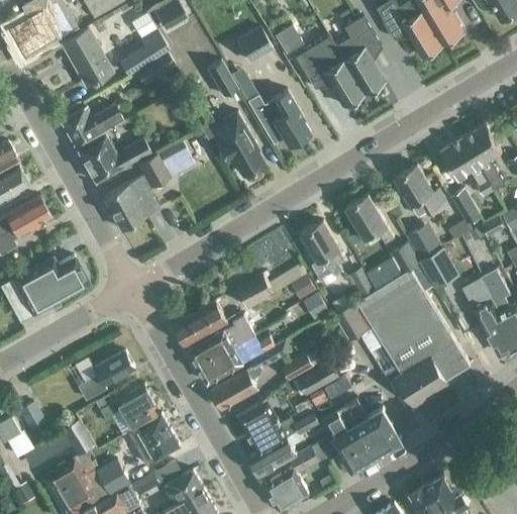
[(24,59),(58,38),(77,28),(61,0),(32,0),(20,7),(26,18),(7,29),(24,59)]
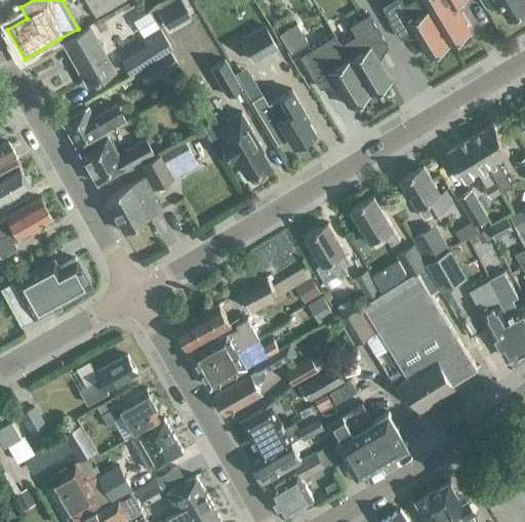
[(83,0),(94,21),(129,0),(83,0)]
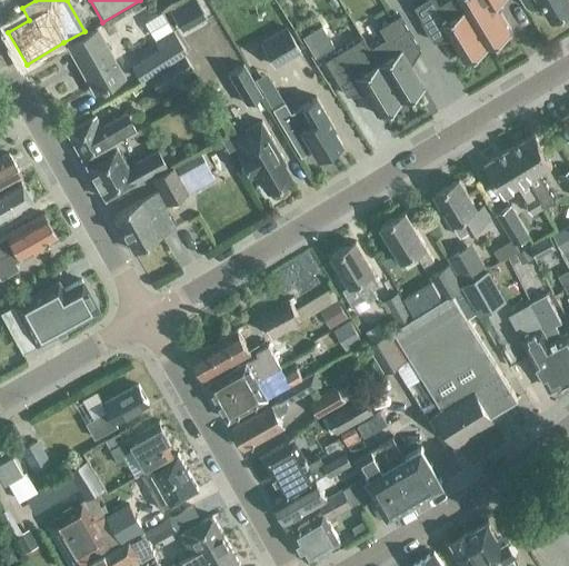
[(487,51),(456,0),(450,0),(439,7),(435,0),(427,0),(412,9),(433,45),(448,36),(466,65),(487,51)]
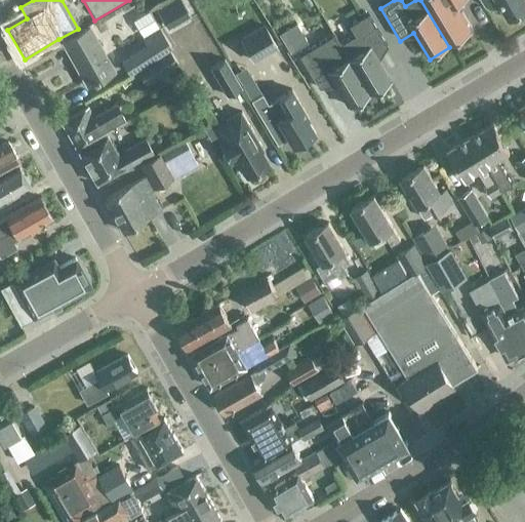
[(467,0),(420,0),(449,47),(472,34),(455,7),(467,0)]
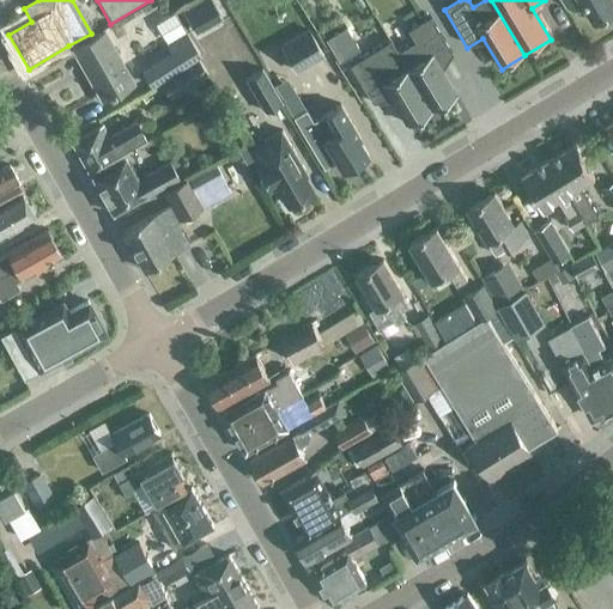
[(612,0),(559,0),(565,8),(568,11),(571,12),(575,13),(578,13),(582,11),(584,10),(594,26),(612,14),(612,0)]
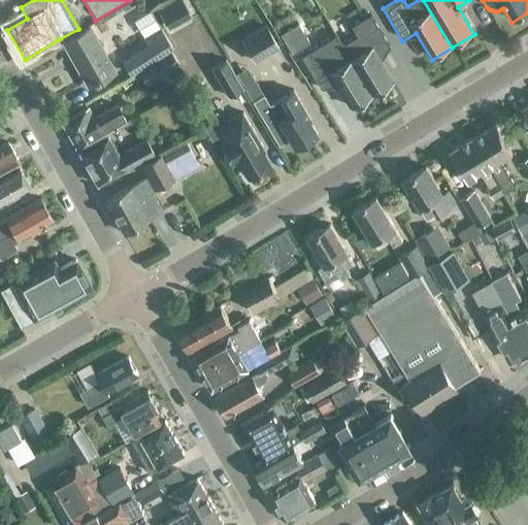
[(375,57),(389,48),(369,17),(351,28),(356,38),(341,46),(370,96),(392,84),(375,57)]
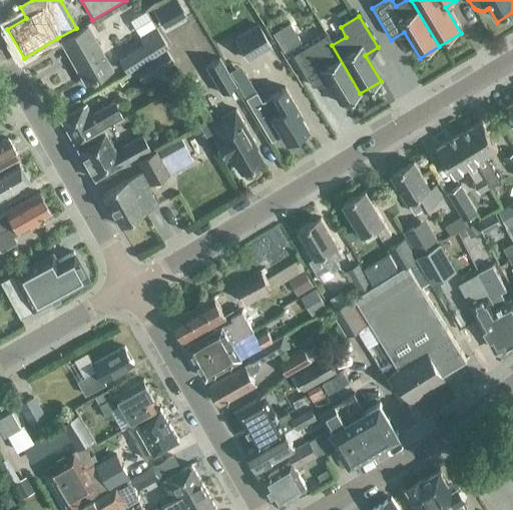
[(288,23),(272,34),(283,53),(291,49),(300,43),(288,23)]
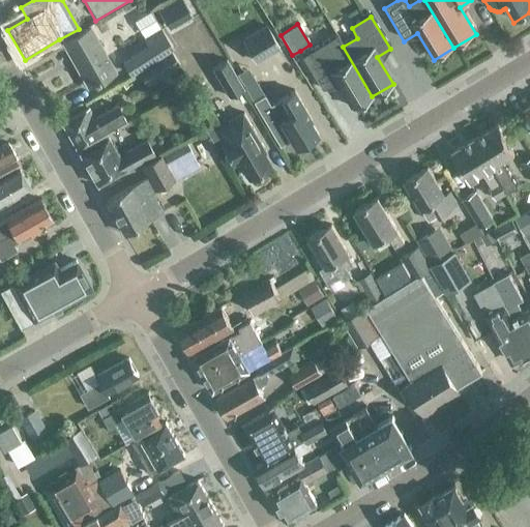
[(87,90),(115,75),(89,29),(62,46),(87,90)]
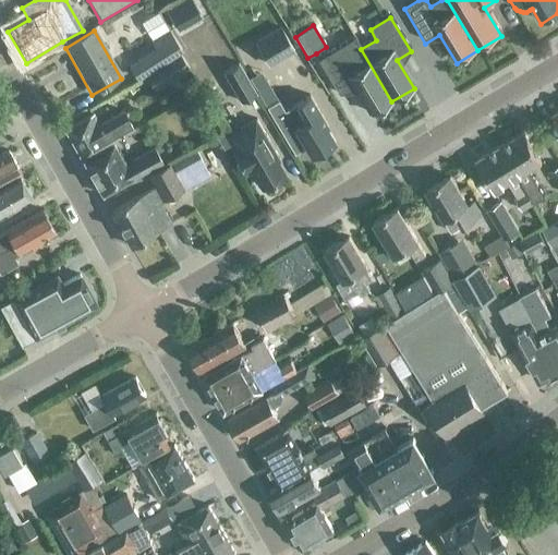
[(155,51),(136,63),(129,69),(137,82),(178,56),(179,56),(182,53),(168,32),(150,44),(155,51)]
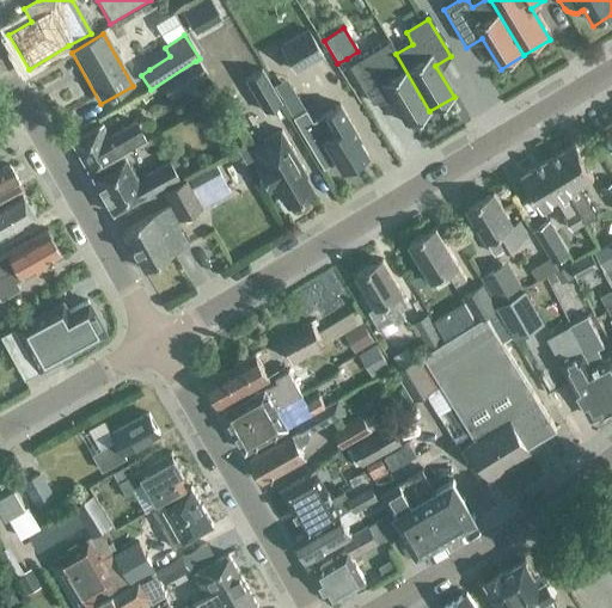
[(306,35),(293,42),(279,50),(294,77),(322,61),(306,35)]
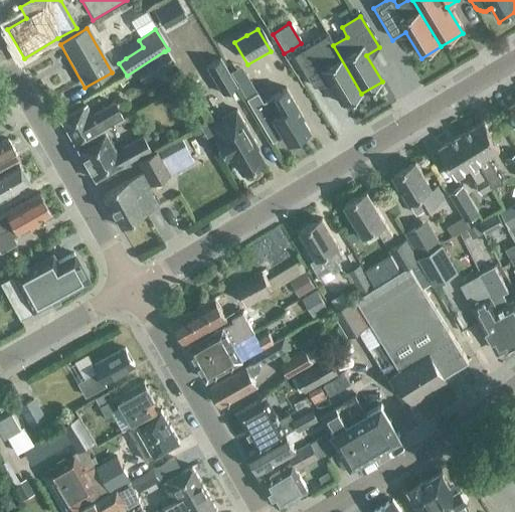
[(361,94),(333,45),(327,36),(293,57),(312,89),(325,80),(341,107),(361,94)]
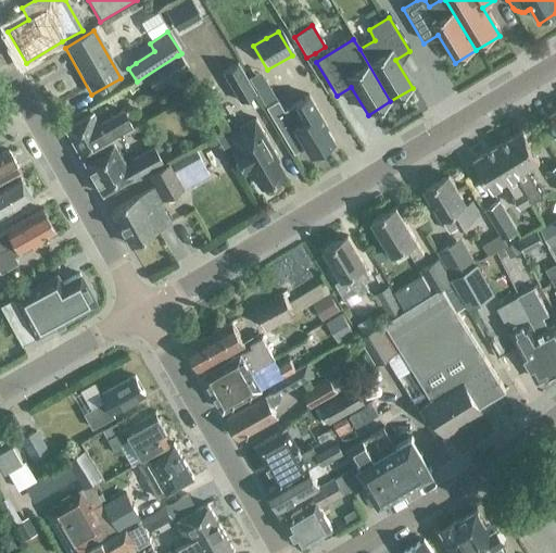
[(177,55),(137,82),(138,83),(144,78),(154,93),(189,72),(178,55),(177,55)]
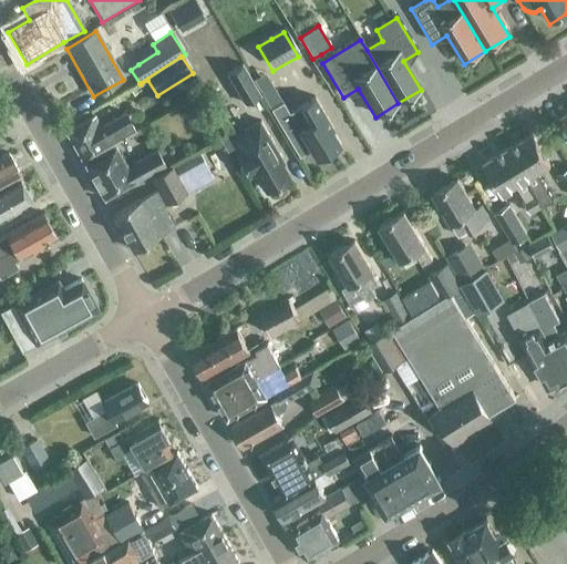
[(226,77),(245,109),(260,100),(243,68),(226,77)]
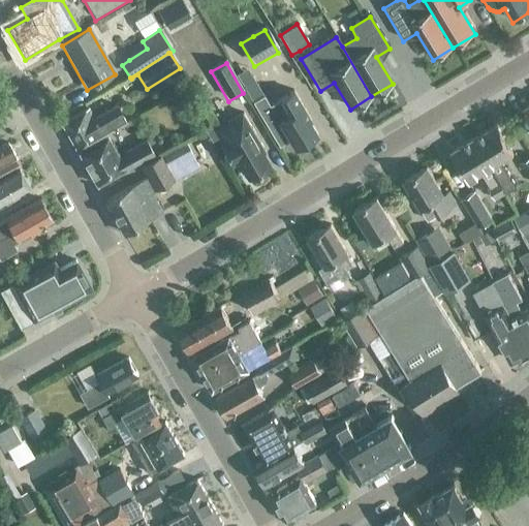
[(252,104),(277,146),(287,140),(293,150),(298,148),(300,149),(306,146),(306,143),(317,136),(309,123),(310,122),(293,93),(269,107),(263,97),(252,104)]
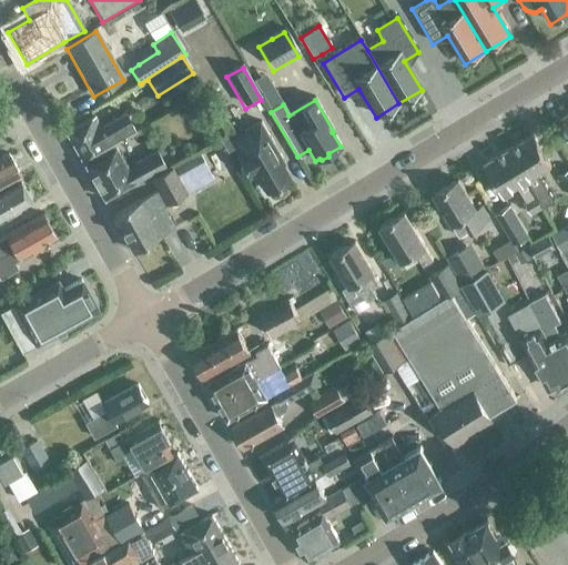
[(124,117),(101,130),(94,119),(66,135),(82,164),(111,148),(134,134),(124,117)]
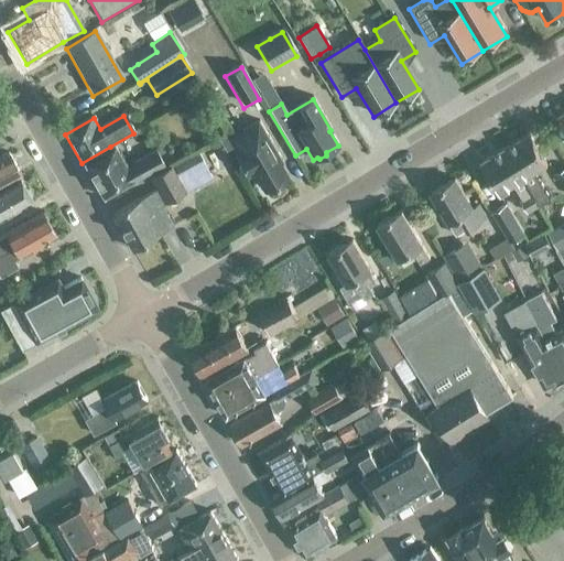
[(288,179),(279,165),(282,163),(259,123),(231,140),(241,155),(237,158),(246,174),(252,171),(264,192),(288,179)]
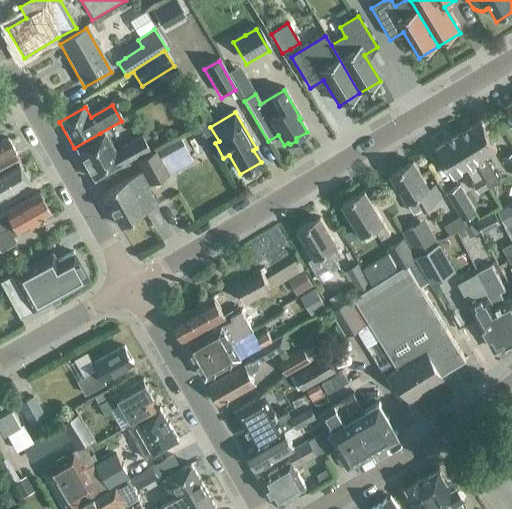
[(480,123),(458,137),(475,164),(483,178),(489,188),(500,182),(486,158),(497,151),(480,123)]
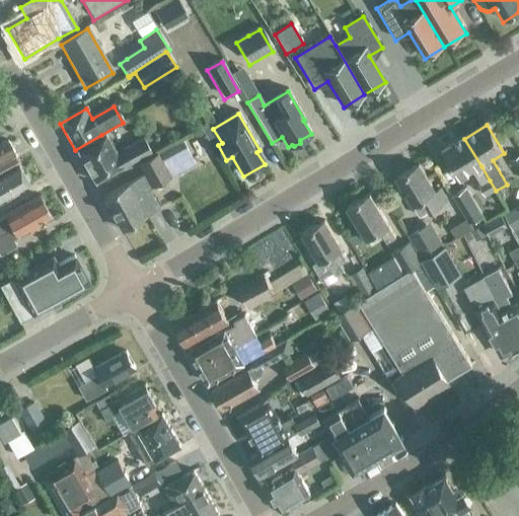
[(104,136),(76,152),(95,185),(150,153),(143,139),(115,154),(104,136)]
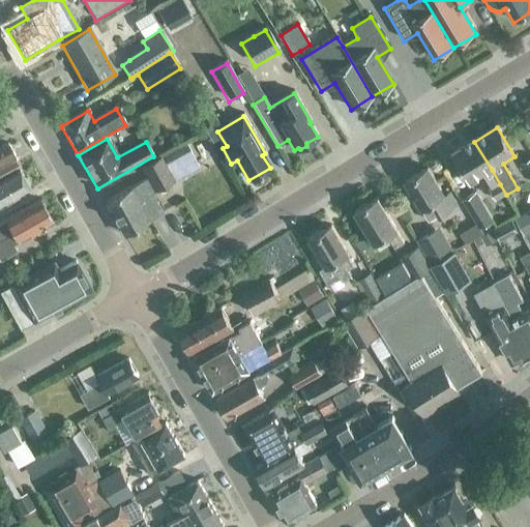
[(474,142),(451,155),(469,183),(481,176),(491,191),(489,191),(496,202),(506,195),(500,184),(492,170),(474,142)]
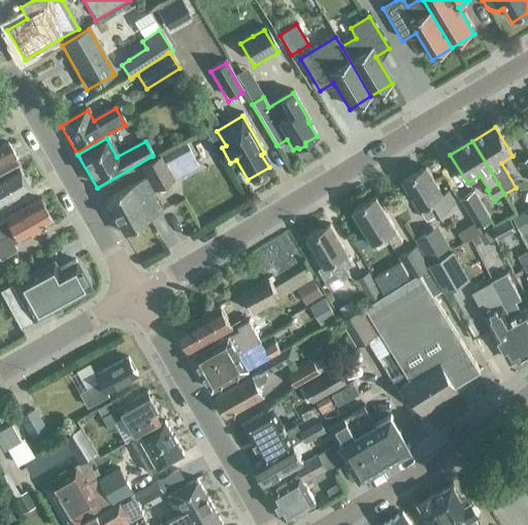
[(0,174),(19,165),(7,145),(0,149),(0,174)]
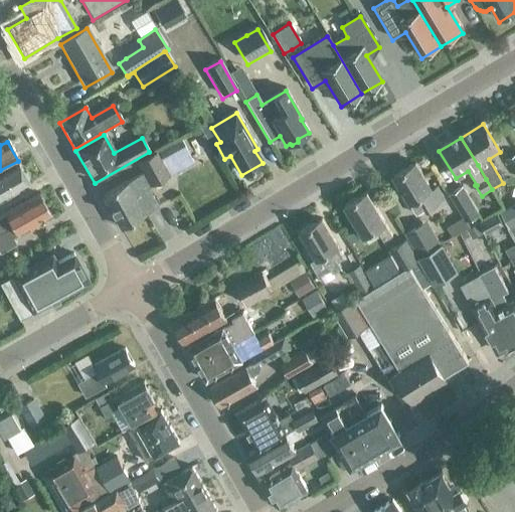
[(169,177),(156,154),(136,165),(149,188),(169,177)]
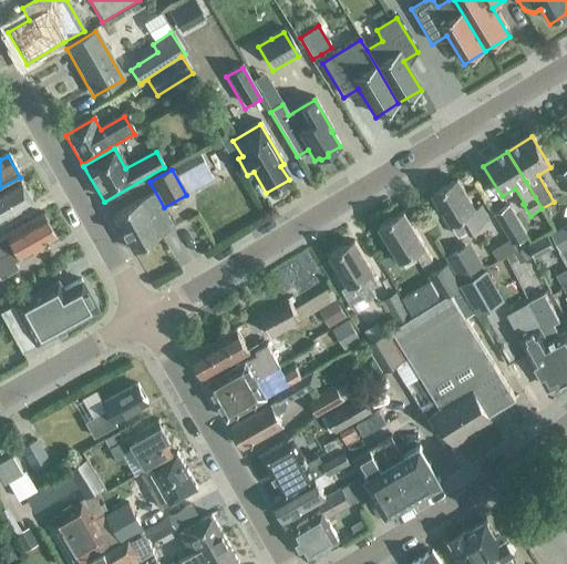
[(566,171),(557,177),(566,192),(566,171)]
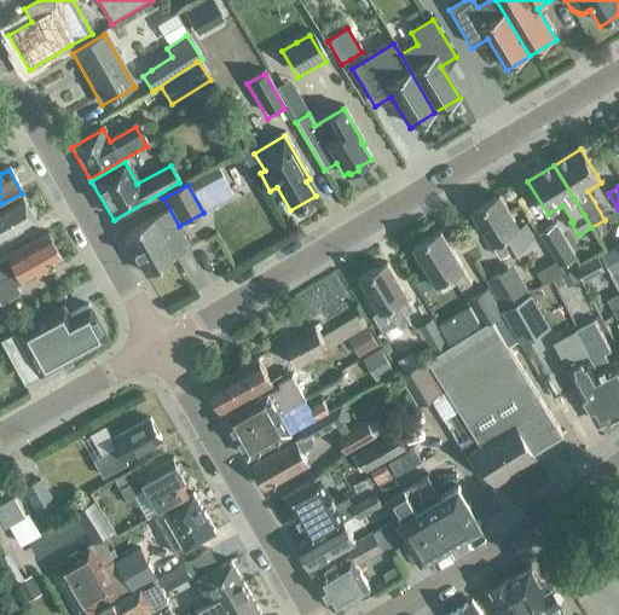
[(21,196),(0,208),(0,239),(34,220),(33,218),(34,214),(32,209),(27,208),(21,196)]
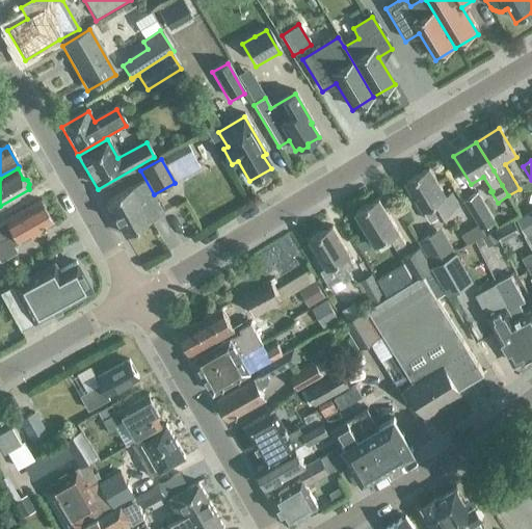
[(430,223),(458,207),(451,194),(446,197),(429,170),(406,184),(423,212),(430,223)]
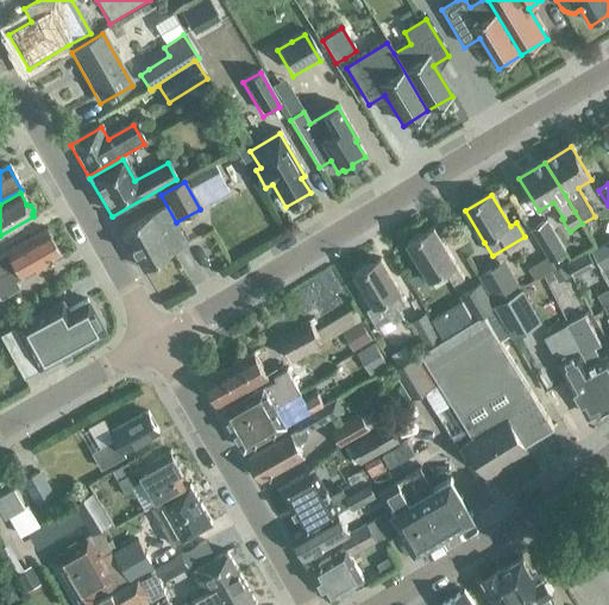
[(121,233),(143,271),(171,256),(171,254),(187,246),(165,209),(150,218),(150,216),(121,233)]
